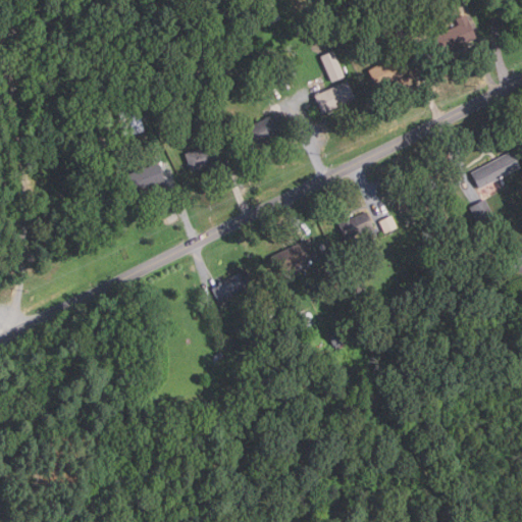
[(385,19),(371,24),(366,11),(379,5),(385,19)]
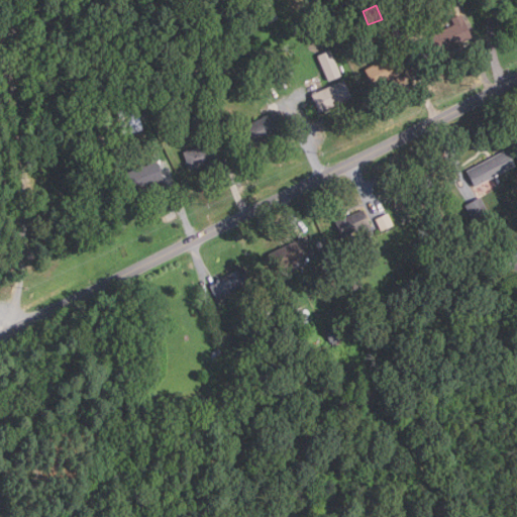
[(438,53),(430,35),(455,24),(452,18),(461,14),(473,37),(438,53)]
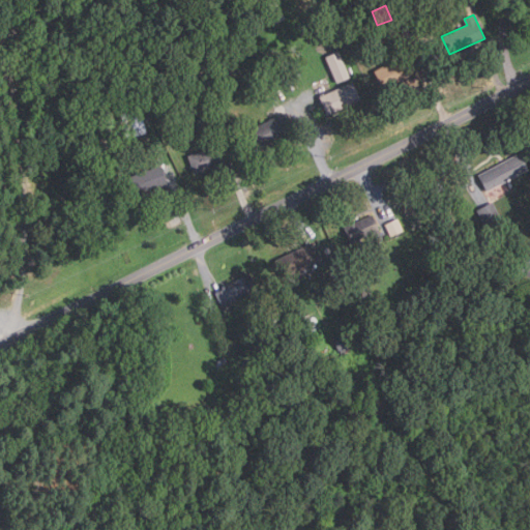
[(384,90),(375,71),(393,61),(389,54),(408,43),(421,70),(384,90)]
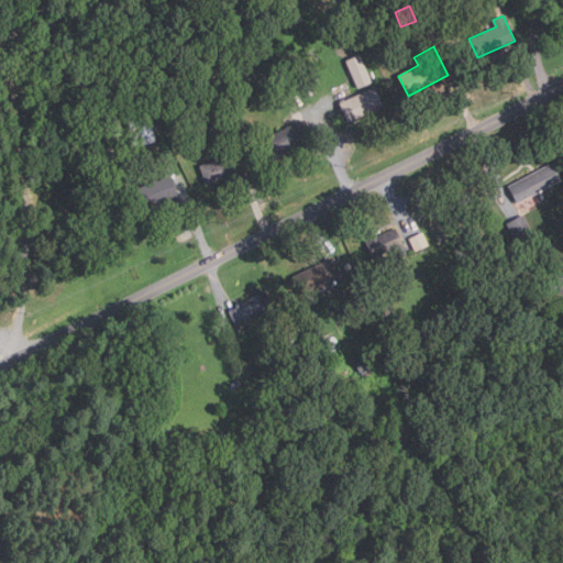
[(360,89),(346,61),(361,55),(373,84),(360,89)]
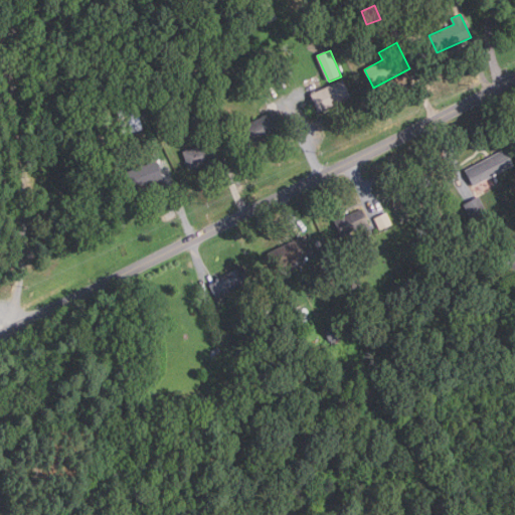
[(319,112),(312,95),(343,80),(351,98),(319,112)]
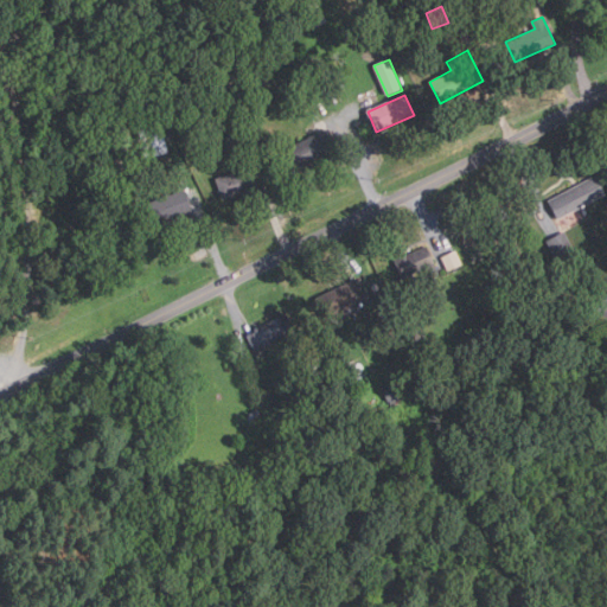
[(142,113),(133,114),(132,106),(141,104),(142,113)]
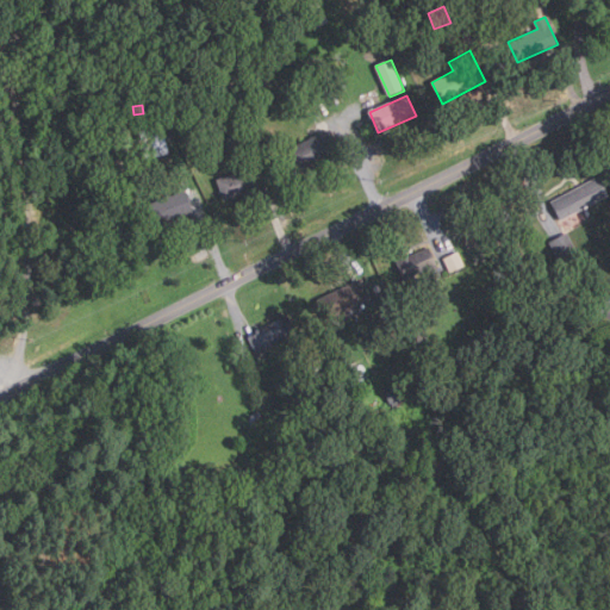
[(166,135),(170,151),(155,156),(155,154),(144,157),(143,155),(136,157),(131,141),(142,138),(139,130),(148,128),(150,134),(161,131),(162,136),(166,135)]
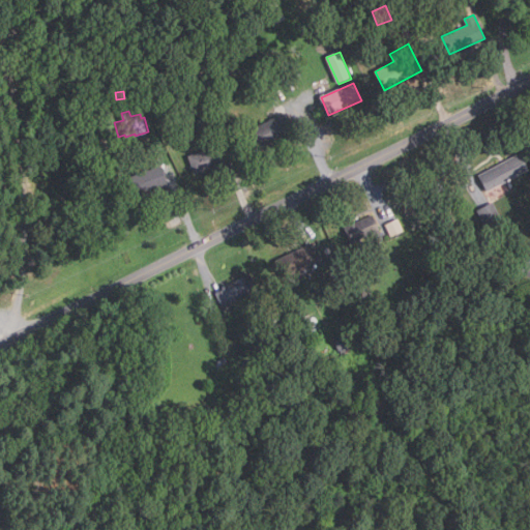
[(260,146),(252,128),(288,112),(295,130),(260,146)]
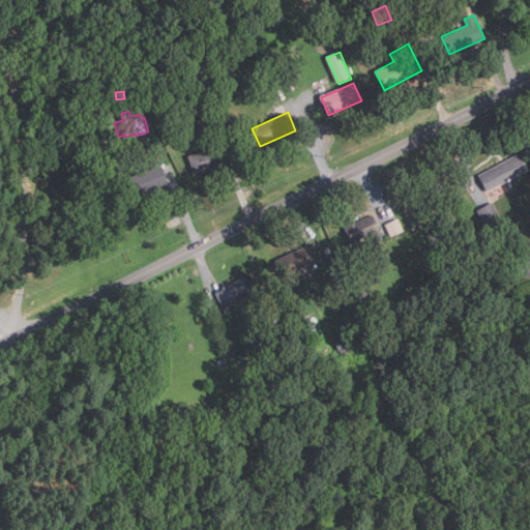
[(195,172),(189,154),(222,143),(223,145),(229,142),(234,157),(227,160),(228,162),(195,172)]
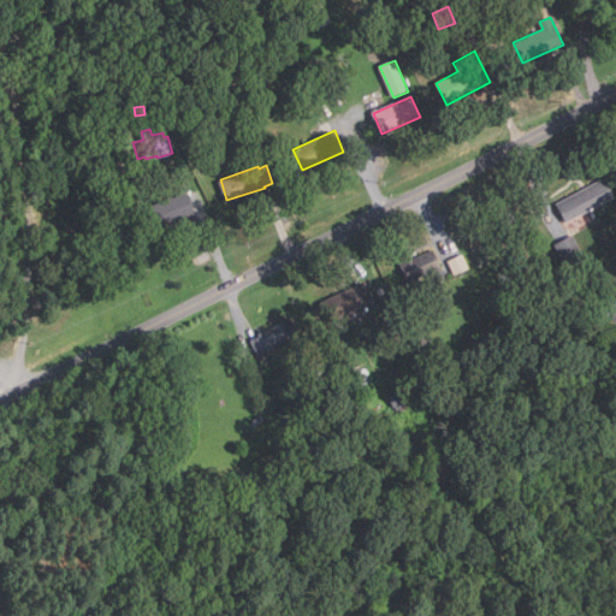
[(615,196),(569,221),(558,202),(605,177),(615,196)]
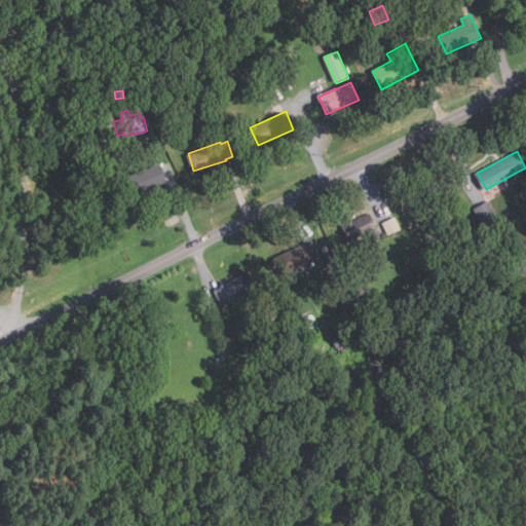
[(132,194),(124,177),(160,163),(167,184),(148,191),(147,188),(132,194)]
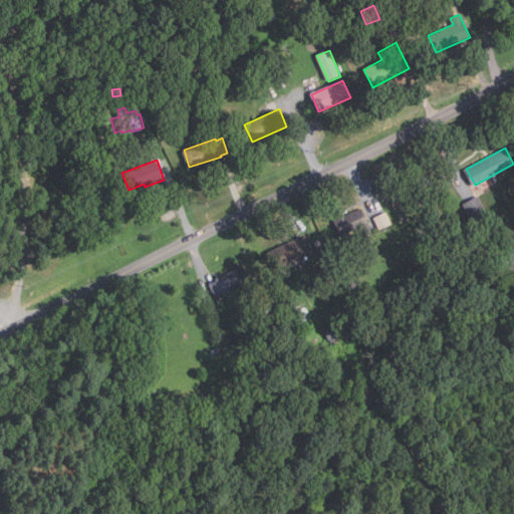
[(433,187),(422,192),(417,181),(428,176),(433,187)]
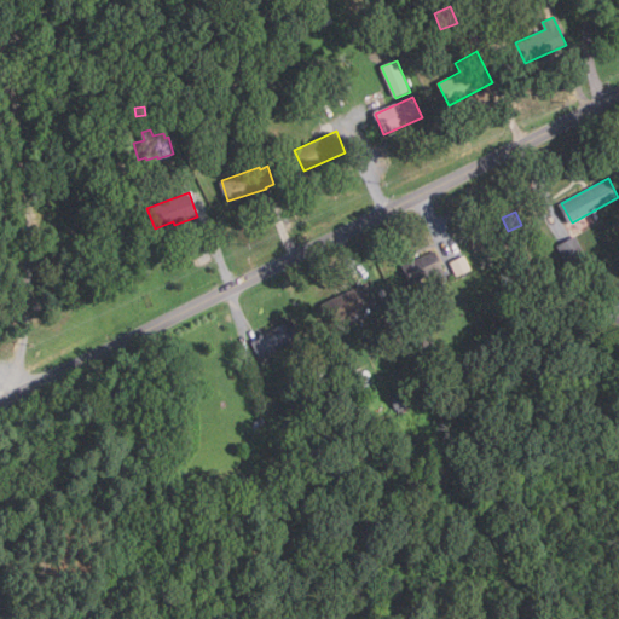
[(568,266),(557,244),(576,236),(586,256),(568,266)]
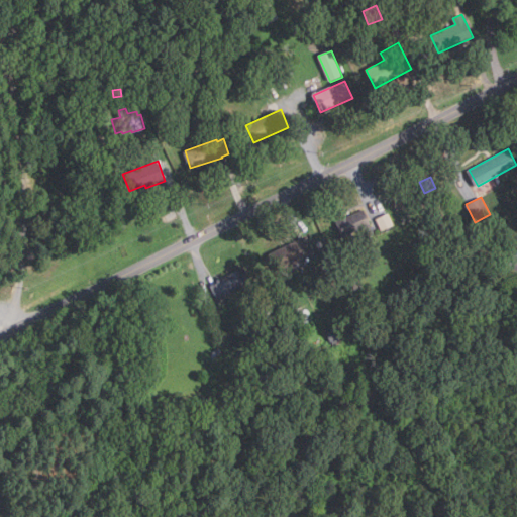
[(343,236),(336,221),(343,218),(342,216),(347,213),(348,216),(365,209),(371,223),(343,236)]
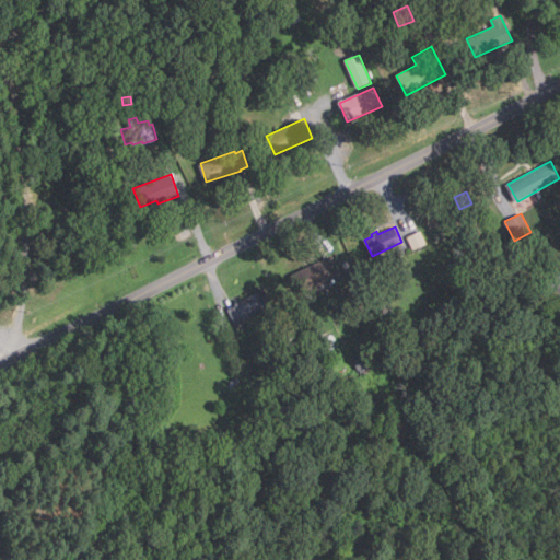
[(427,243),(415,249),(408,236),(421,230),(427,243)]
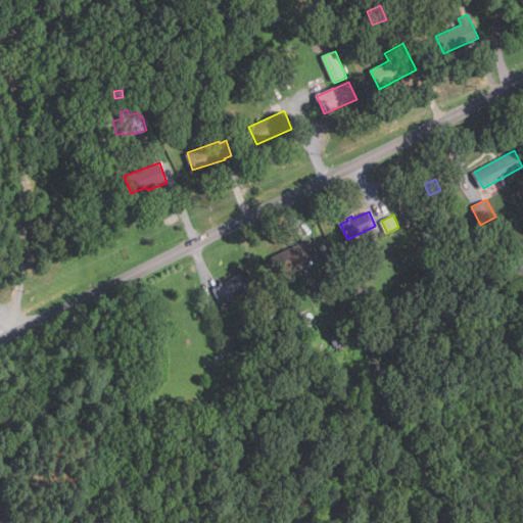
[(280,274),(272,256),(310,238),(318,255),(280,274)]
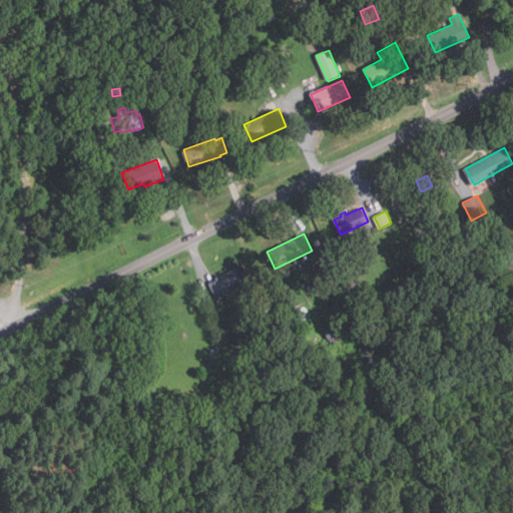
[(512,267),(512,268),(510,263),(505,265),(502,258),(508,254),(505,247),(512,243),(512,267)]
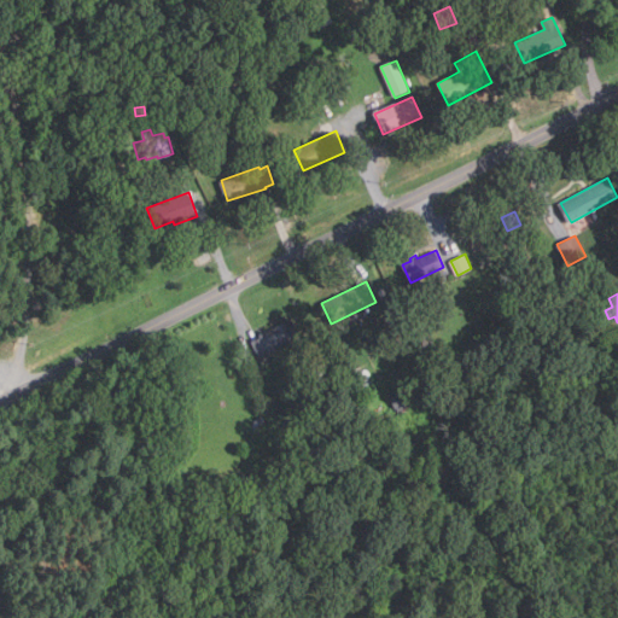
[(392,313),(386,297),(395,295),(400,310),(392,313)]
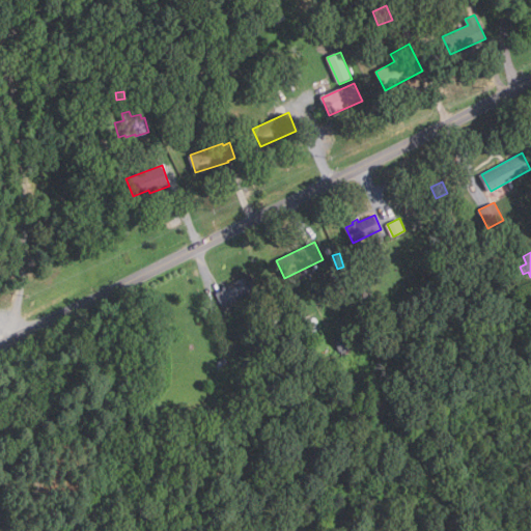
[(224,308),(217,292),(225,288),(224,286),(252,274),(260,292),(224,308)]
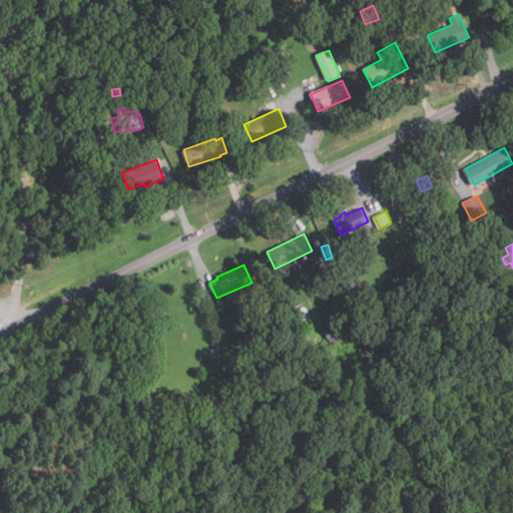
[(350,288),(344,273),(354,269),(360,284),(350,288)]
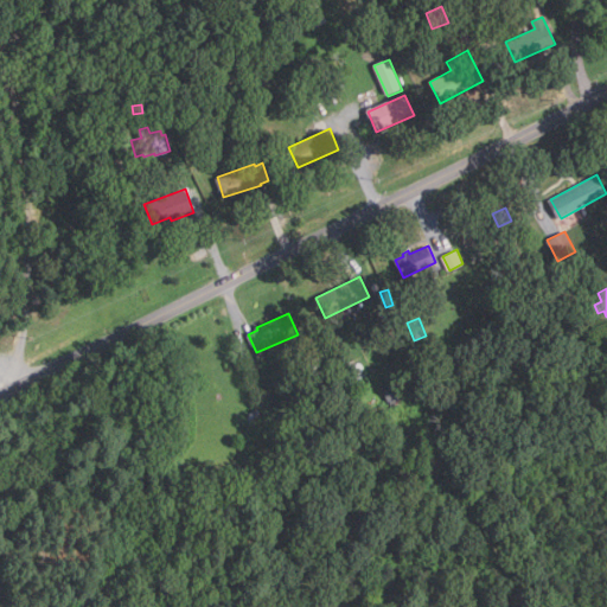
[(388,400),(383,388),(398,381),(404,393),(400,395),(401,400),(391,403),(390,400),(388,400)]
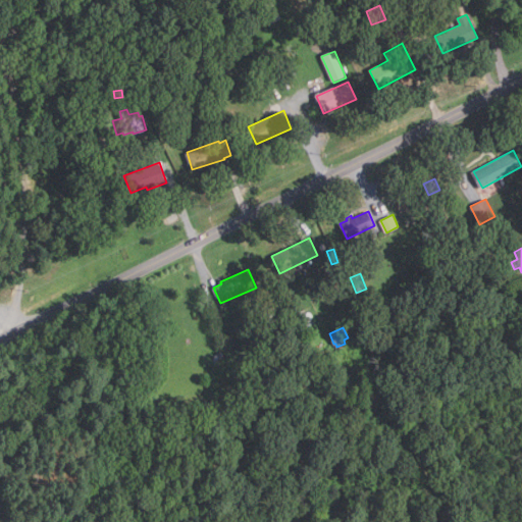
[(225,357),(215,361),(213,355),(223,351),(225,357)]
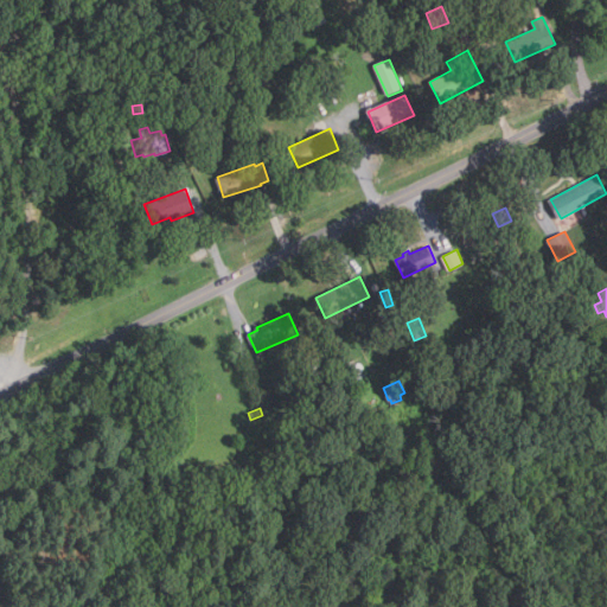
[(286,435),(278,420),(289,413),(299,428),(286,435)]
